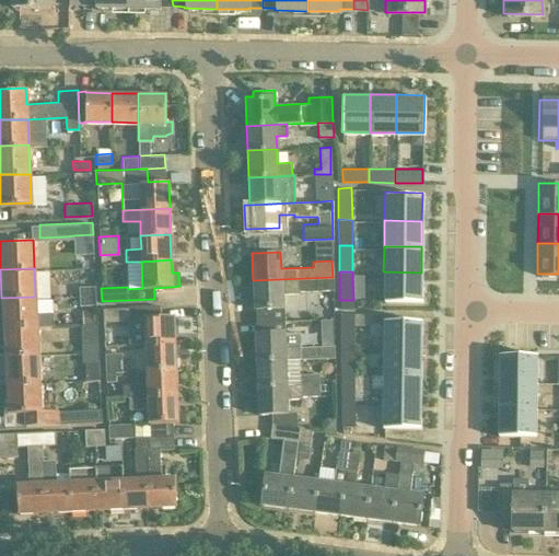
[(383,271),(383,300),(420,301),(421,273),(420,273),(385,271),(383,271)]
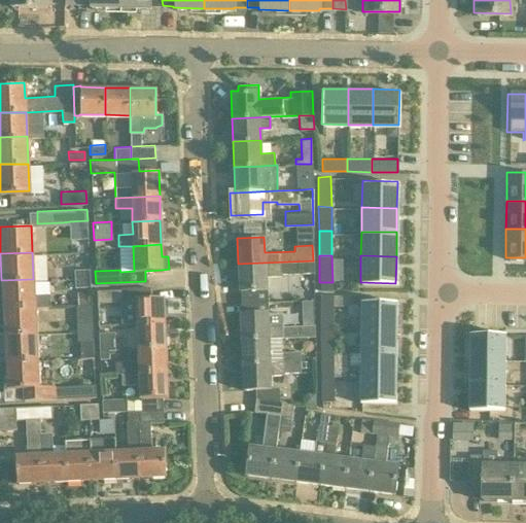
[(313,260),(238,264),(239,288),(240,288),(266,287),(266,275),(279,275),(279,273),(313,272),(313,260)]
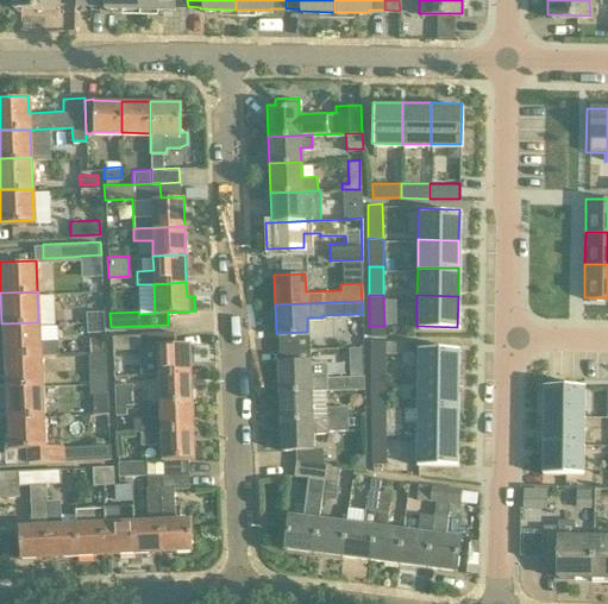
[(85,310),(86,320),(104,320),(102,309),(85,310)]
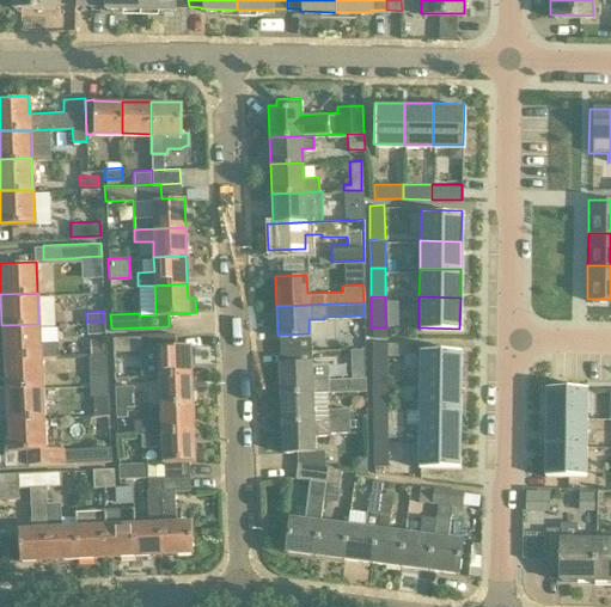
[(104,331),(104,322),(86,322),(86,332),(104,331)]
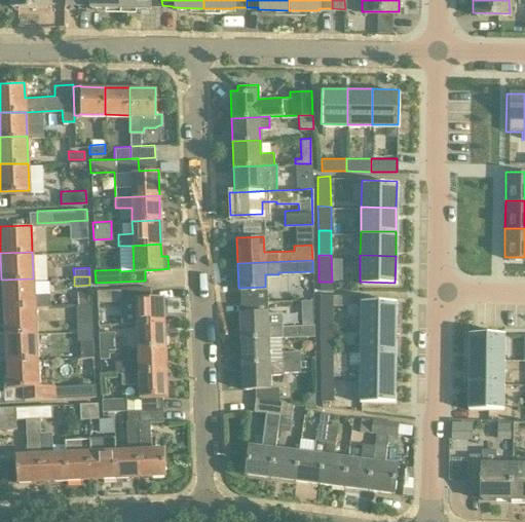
[(1,280),(3,306),(35,305),(33,278),(1,280)]
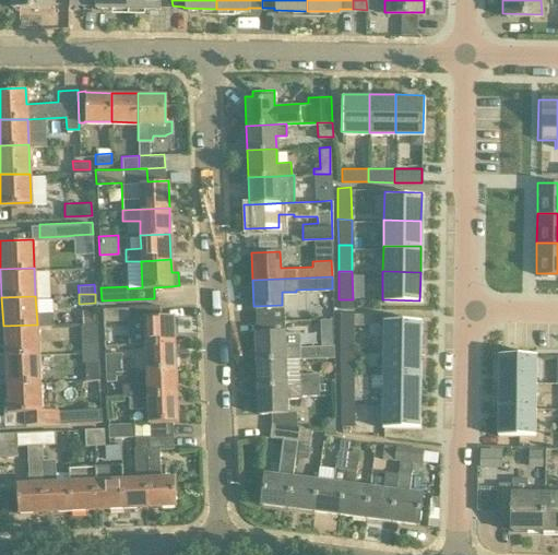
[(103,319),(129,318),(129,305),(102,306),(103,319)]
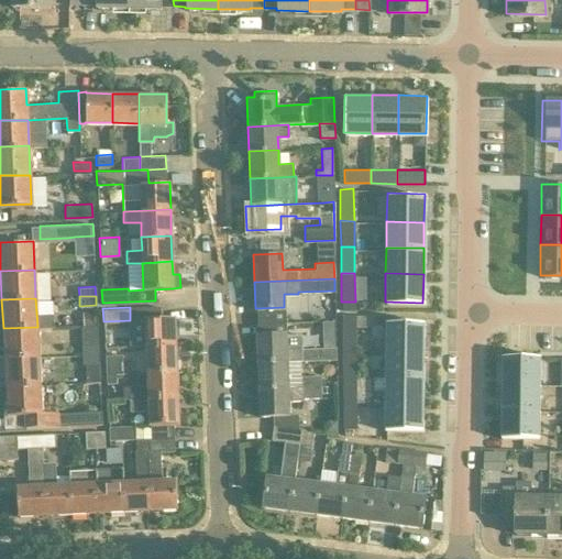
[(342,314),(342,348),(355,348),(355,314),(342,314)]
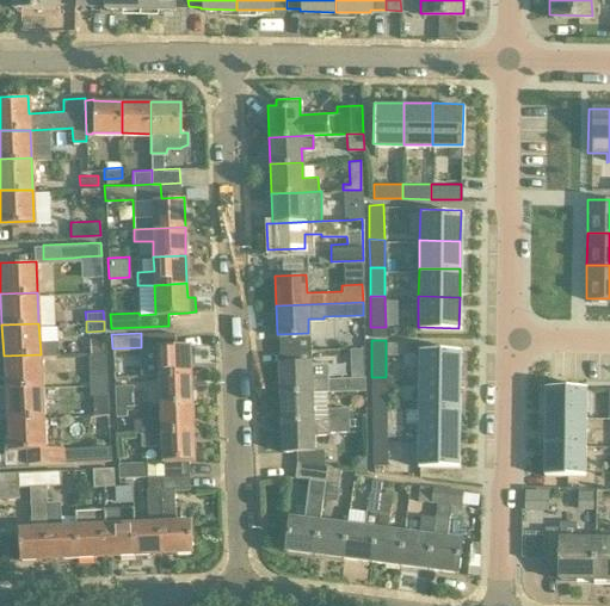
[(156,345),(158,373),(190,372),(189,344),(156,345)]
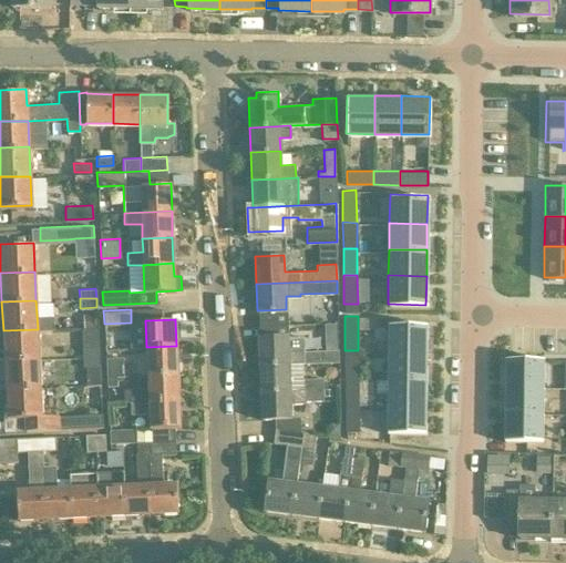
[(388,323),(387,350),(389,350),(423,351),(425,351),(425,323),(388,323)]
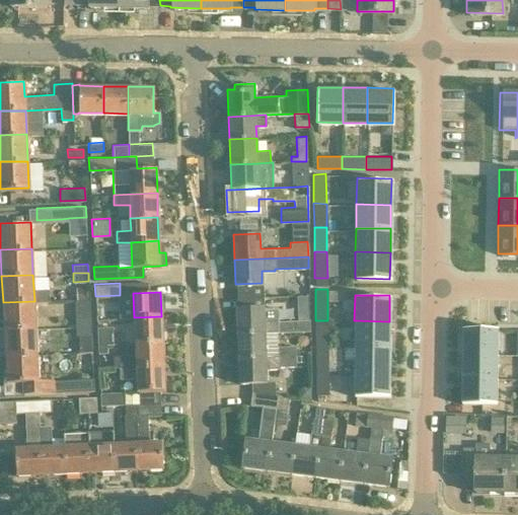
[(3,302),(4,328),(35,327),(34,301),(3,302)]
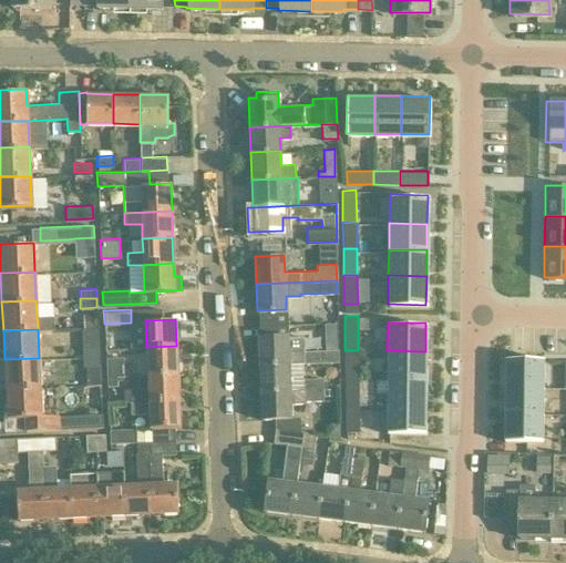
[(259,336),(258,336),(258,364),(302,362),(338,361),(338,349),(302,350),(302,349),(288,350),(287,335),(259,336)]
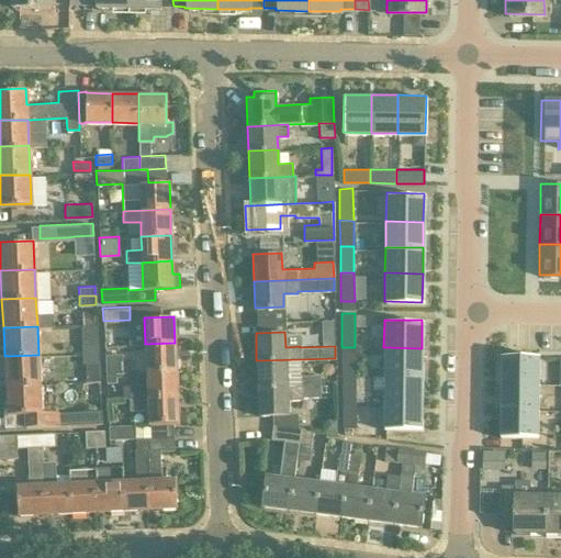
[(81,343),(81,353),(98,352),(98,343),(81,343)]
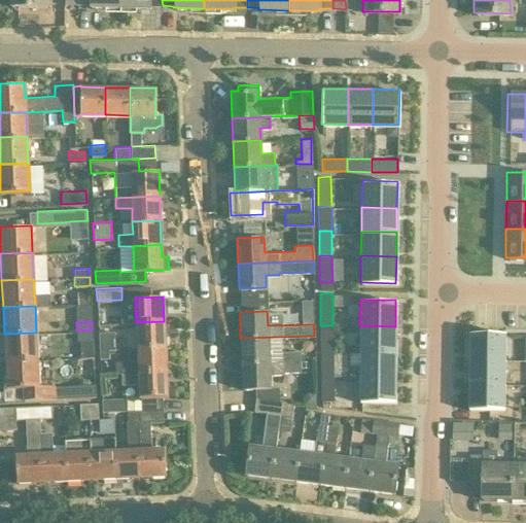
[(136,322),(137,347),(165,346),(164,321),(136,322)]
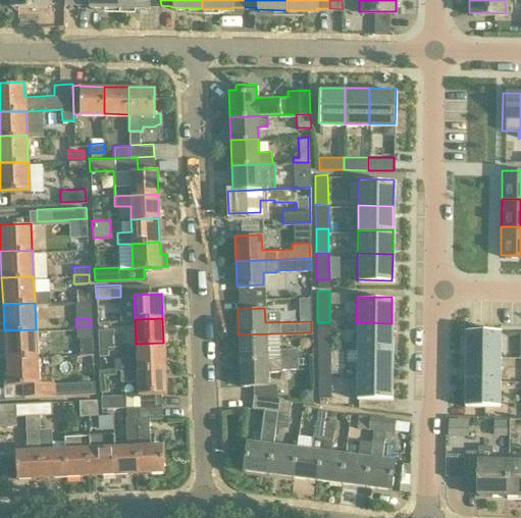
[(317,322),(317,346),(329,347),(329,322),(317,322)]
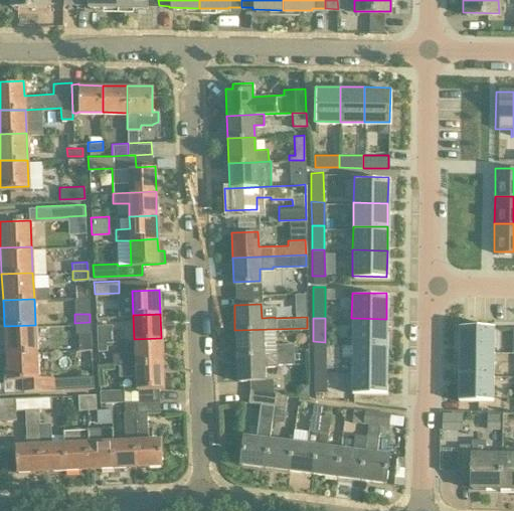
[(351,318),(351,342),(352,342),(384,343),(385,343),(386,319),(384,319),(353,318),(351,318)]
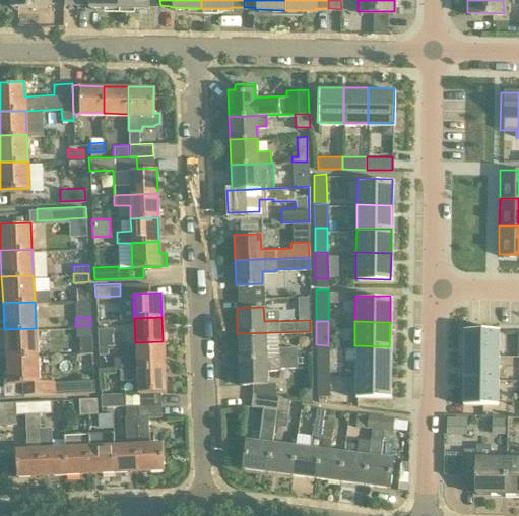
[(91,335),(90,325),(75,326),(75,335),(91,335)]
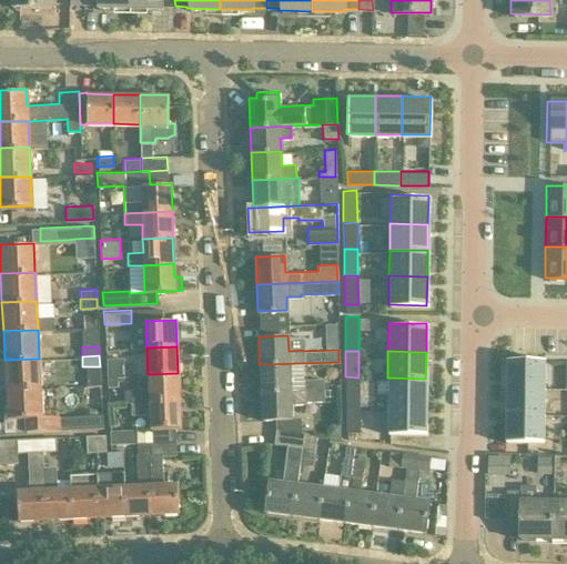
[(107,376),(117,376),(123,376),(122,356),(105,358),(107,376)]
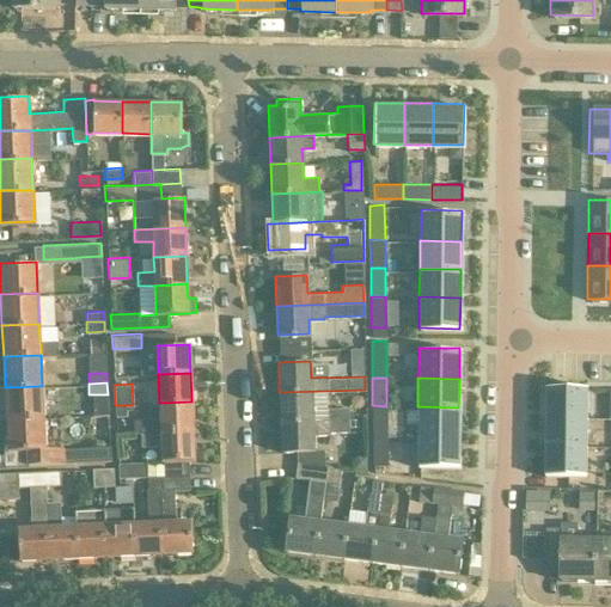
[(545,385),(545,416),(547,416),(584,416),(586,416),(586,386),(545,385)]
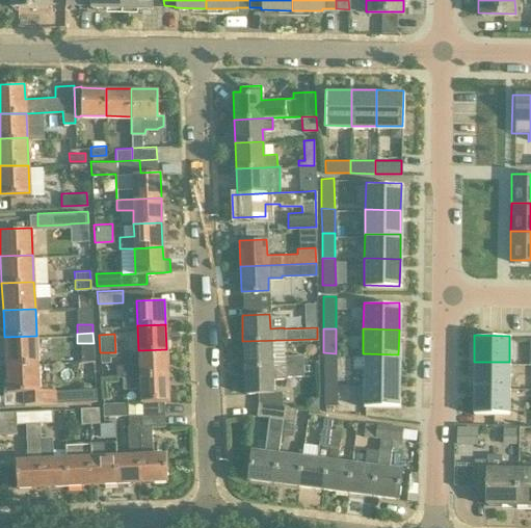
[(4,337),(5,364),(37,363),(36,336),(4,337)]
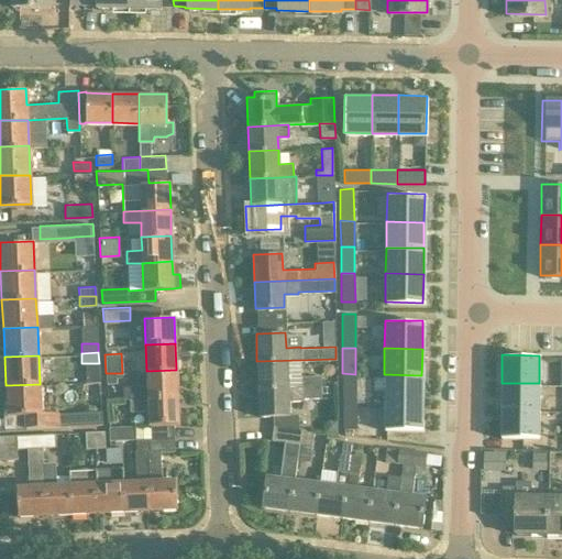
[(256,361),(257,387),(320,385),(320,374),(300,375),(300,360),(256,361)]
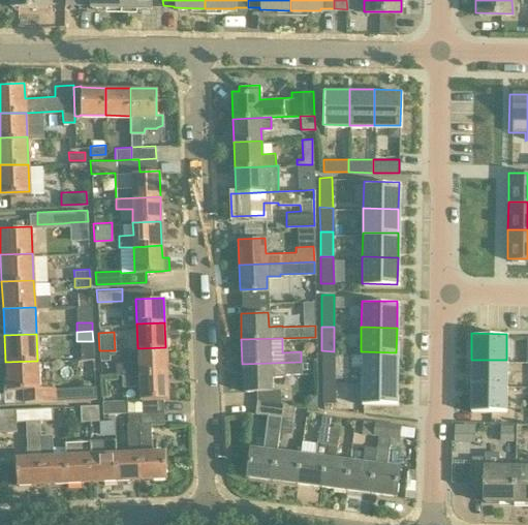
[(121,373),(121,374),(166,372),(165,347),(137,348),(138,362),(115,362),(116,373),(121,373)]
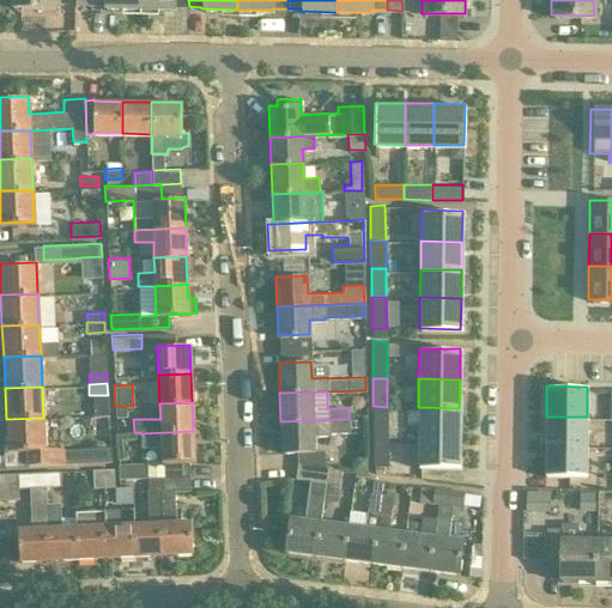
[(126,415),(126,406),(115,406),(116,417),(126,415)]
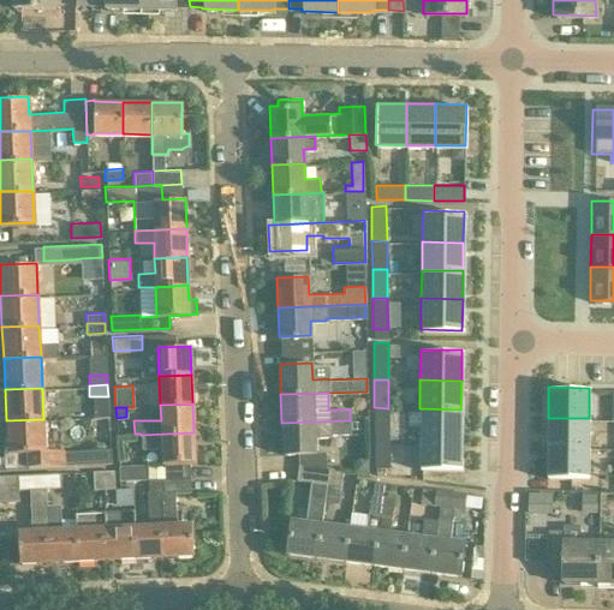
[(374,407),(374,436),(388,436),(388,408),(374,407)]
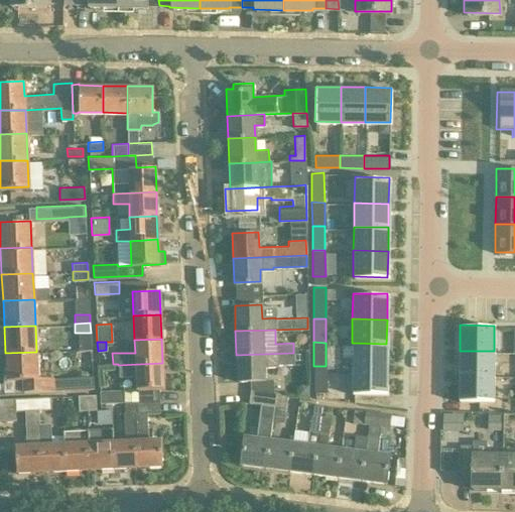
[(352,343),(352,367),(353,367),(385,367),(386,367),(386,344),(385,344),(353,343),(352,343)]
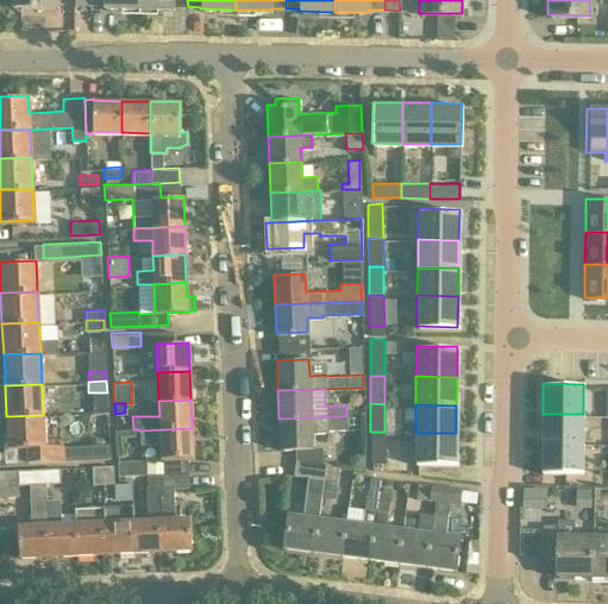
[(543,414),(541,442),(543,442),(581,442),(582,442),(583,414),(581,414),(544,414),(543,414)]
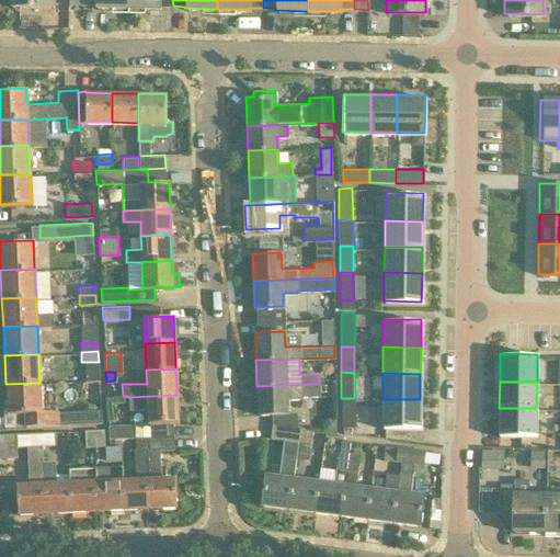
[(58,410),(41,411),(40,383),(6,384),(7,412),(23,412),(24,427),(59,424),(58,410)]
